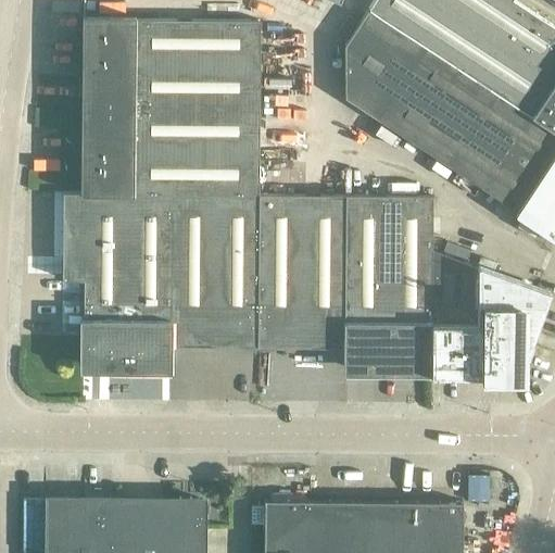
[(554,28),(511,0),(375,0),(370,8),(344,48),(344,99),(554,235),(554,28)]
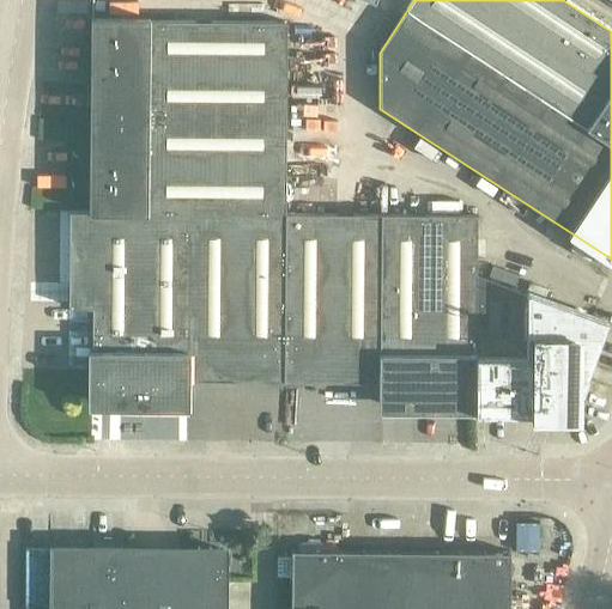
[(479,220),(286,218),(288,25),(96,24),(95,215),(71,215),(70,310),(94,310),(94,409),(186,410),(186,383),(285,384),(386,384),(386,412),(533,413),(533,418),(570,418),(583,383),(587,384),(594,364),(589,364),(604,326),(478,279),(479,220)]
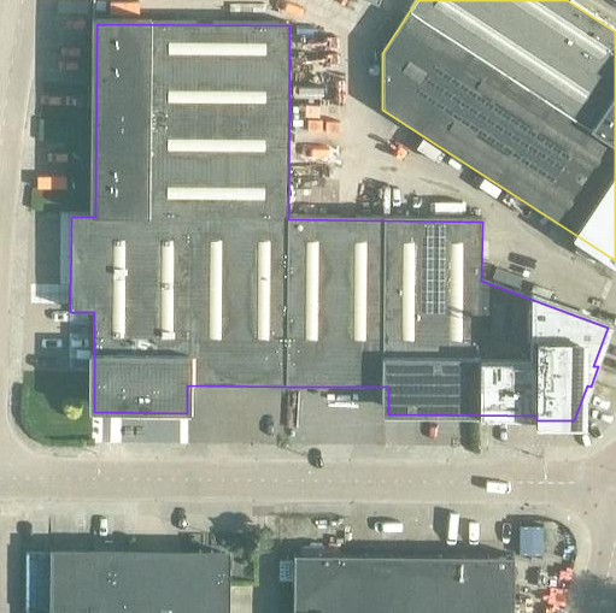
[(30,554),(29,576),(50,577),(51,554),(30,554)]
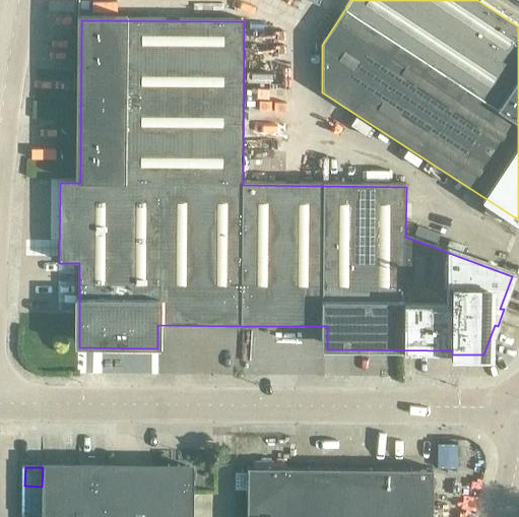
[(43,468),(42,516),(189,516),(190,469),(43,468)]
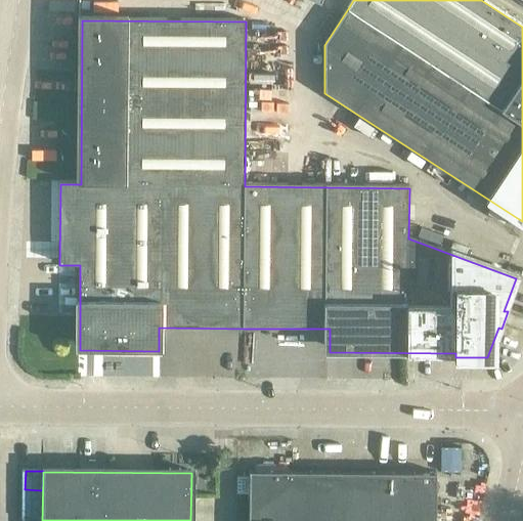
[(249,473),(248,520),(436,520),(437,475),(249,473)]
